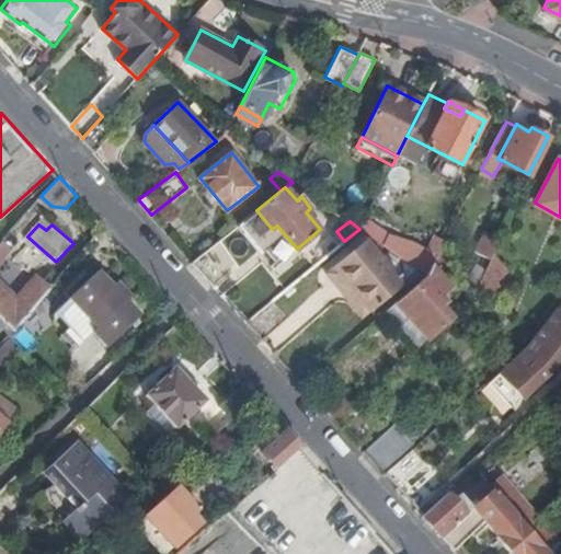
[(490,253),(494,234),(477,232),(473,250),(490,253)]
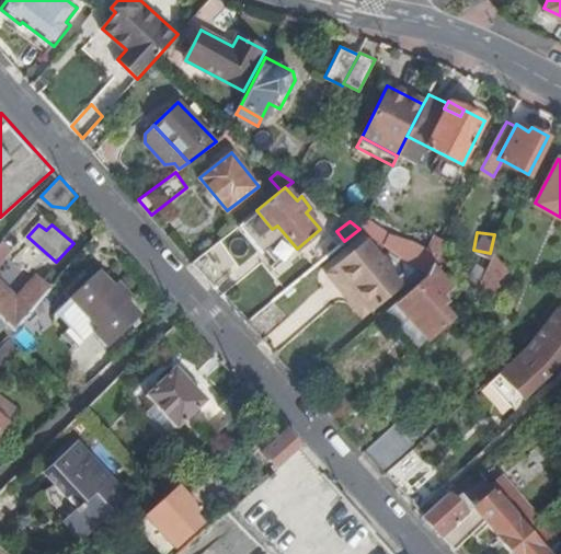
[(0,315),(13,329),(54,283),(47,275),(43,279),(37,274),(16,297),(0,280),(0,261),(12,247),(3,239),(0,242),(0,315)]
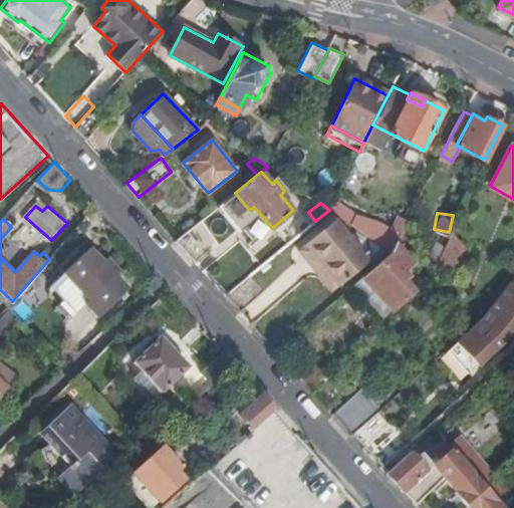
[(336,220),(305,245),(337,283),(367,258),(336,220)]
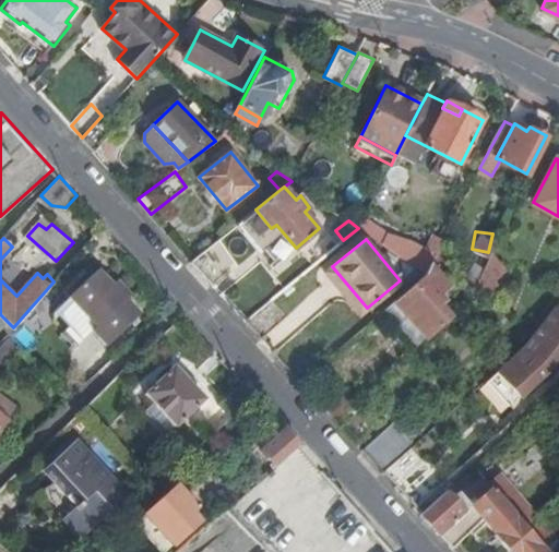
[(214,243),(192,260),(215,285),(237,268),(214,243)]
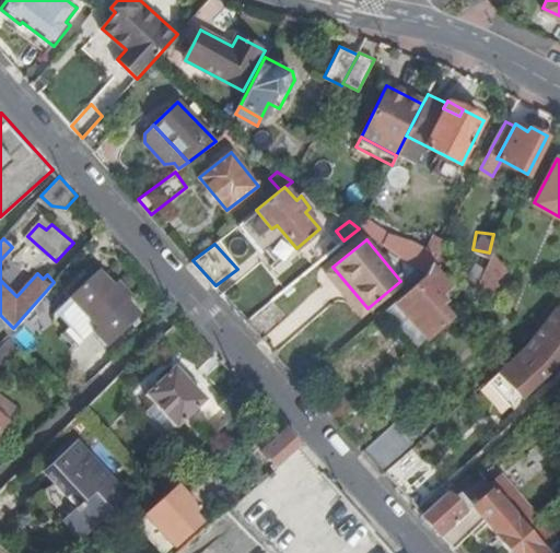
[(485,267),(496,279),(508,268),(493,250),(485,267)]
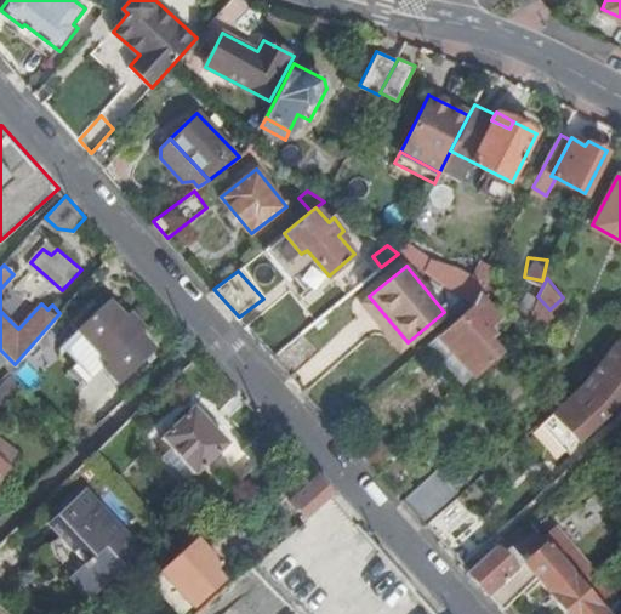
[(472,303),(437,335),(473,373),(499,351),(486,337),(493,333),(488,327),(497,317),(478,294),(472,303)]
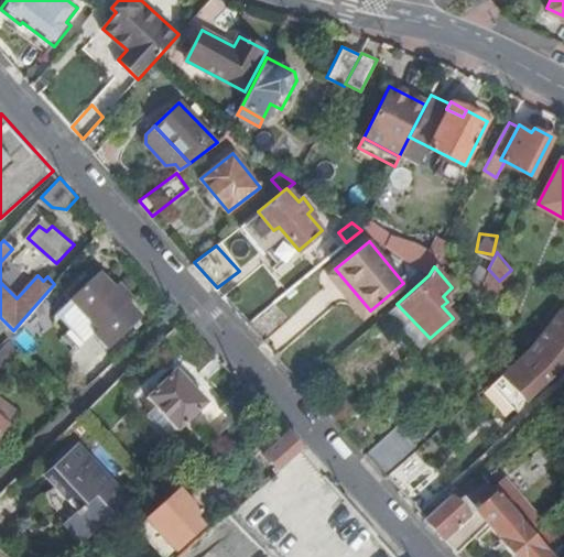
[(473,276),(480,285),(487,271),(478,266),(473,276)]
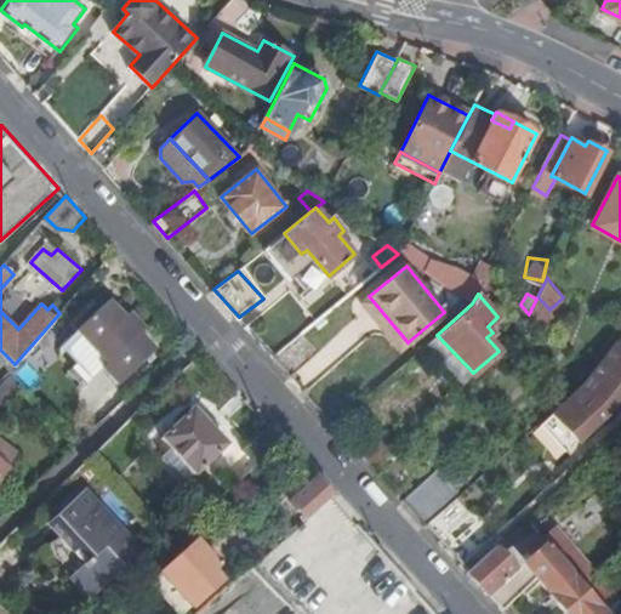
[(408,342),(369,296),(362,301),(399,348),(408,342)]
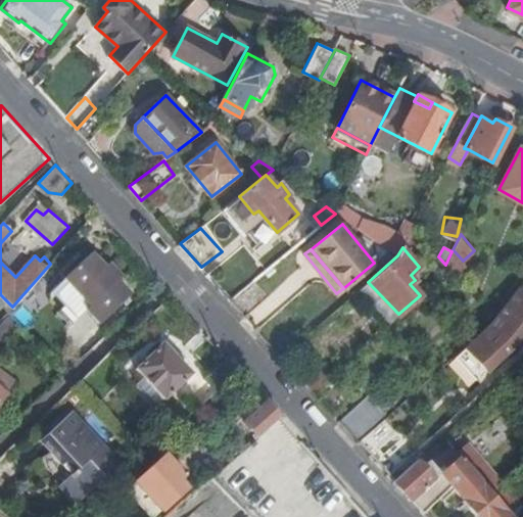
[(454,275),(466,264),(463,261),(453,249),(452,251),(445,265),(454,275)]
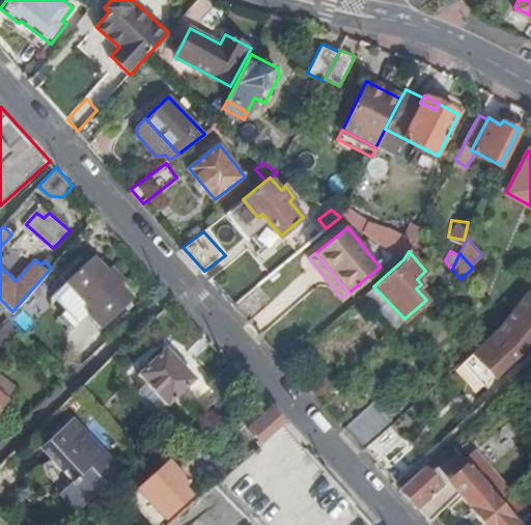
[(87,312),(102,327),(133,297),(119,282),(124,278),(111,265),(107,269),(92,254),(65,280),(71,286),(91,307),(87,312)]
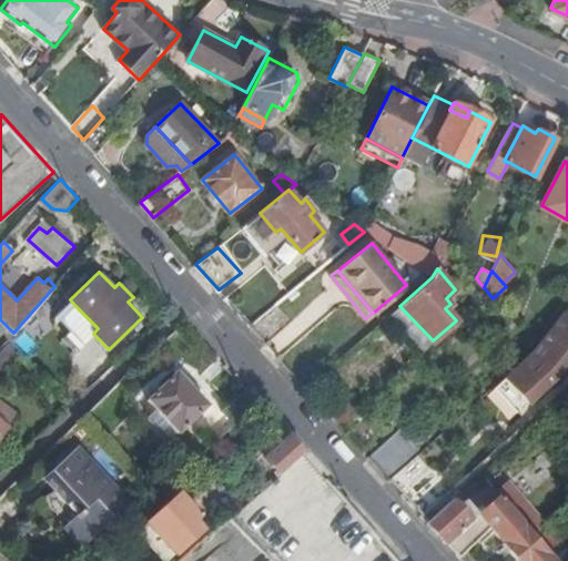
[(250,325),(266,343),(293,319),(279,302),(250,325)]
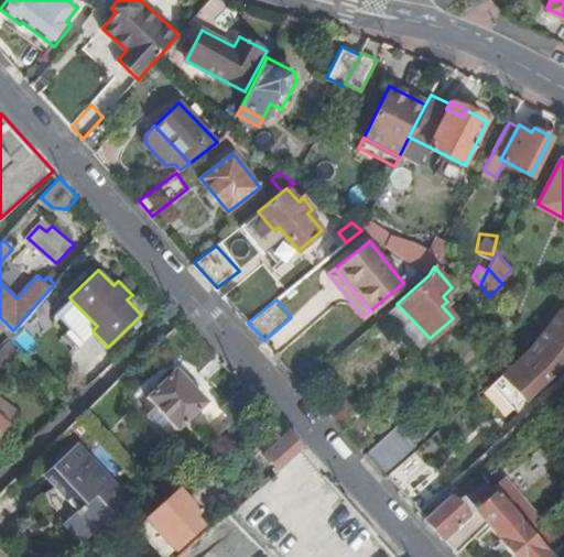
[(84,340),(93,331),(97,326),(75,304),(63,314),(63,318),(84,340)]
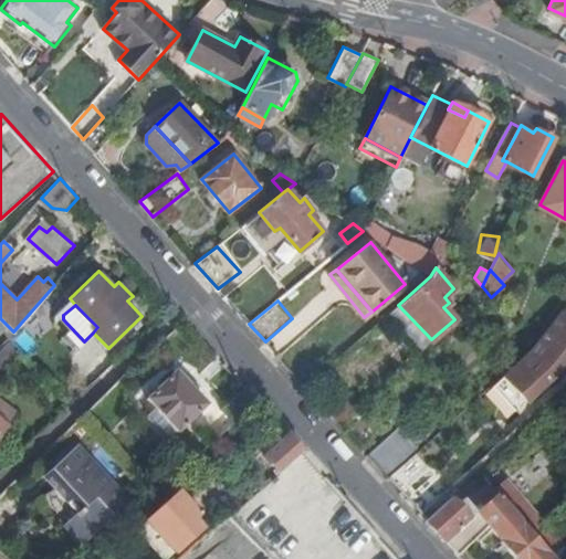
[(398,305),(388,313),(421,348),(431,339),(398,305)]
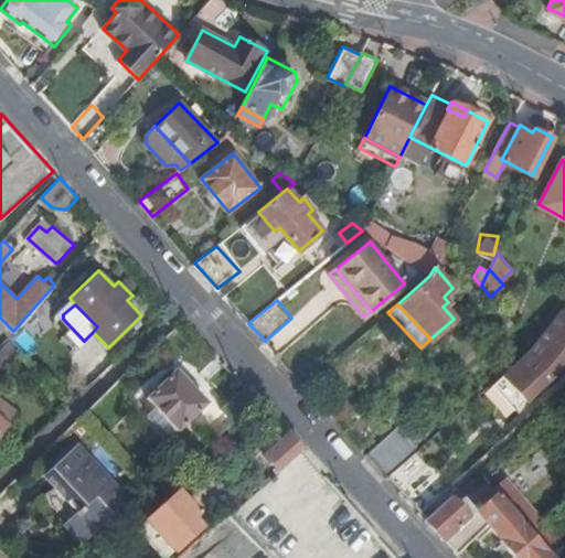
[(530,352),(503,376),(524,400),(561,368),(564,362),(564,310),(564,309),(530,352)]
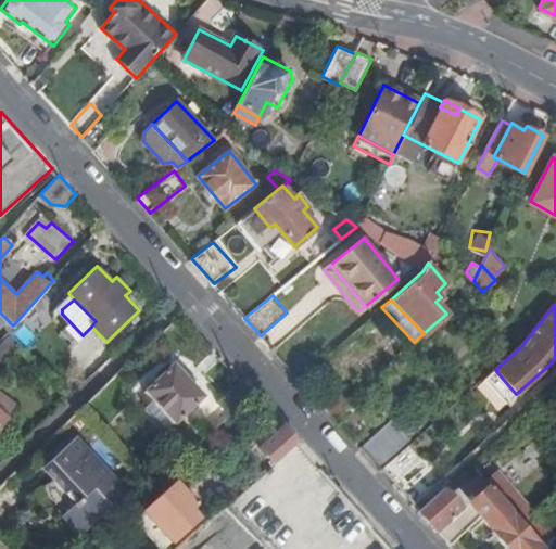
[(155,400),(174,422),(175,422),(203,396),(174,362),(144,390),(155,400)]
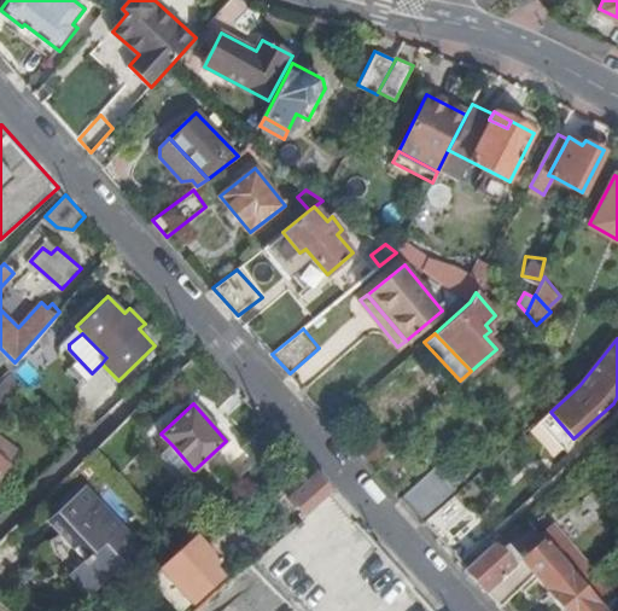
[(573,438),(551,412),(541,419),(567,449),(572,446),(570,441),(573,438)]
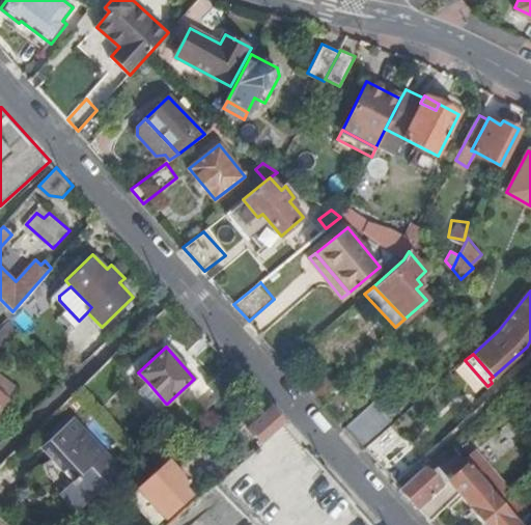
[(309,387),(320,399),(340,383),(329,371),(309,387)]
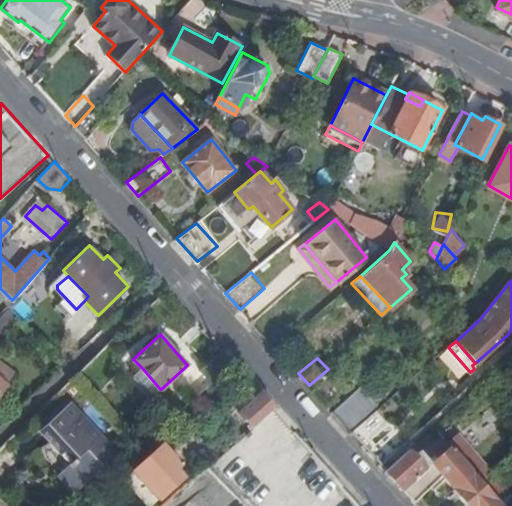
[(153,394),(160,389),(143,369),(135,376),(153,394)]
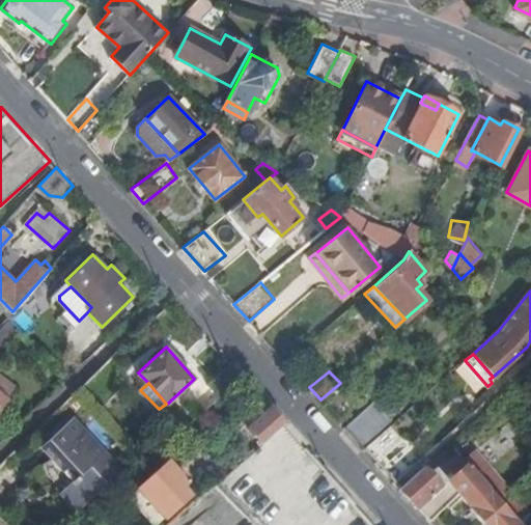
[(364,448),(391,425),(395,421),(375,399),(345,427),(364,448)]
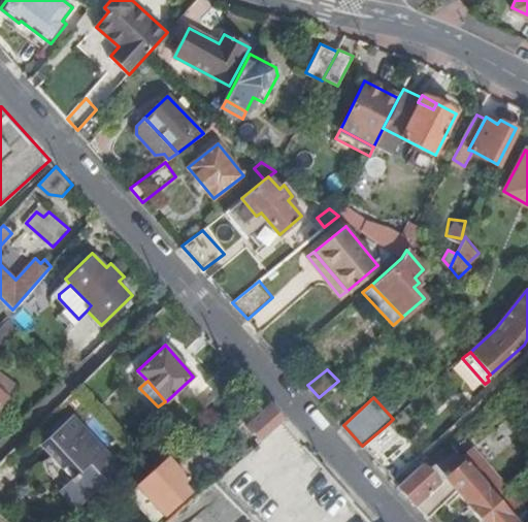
[(282,418),(270,404),(249,423),(261,437),(282,418)]
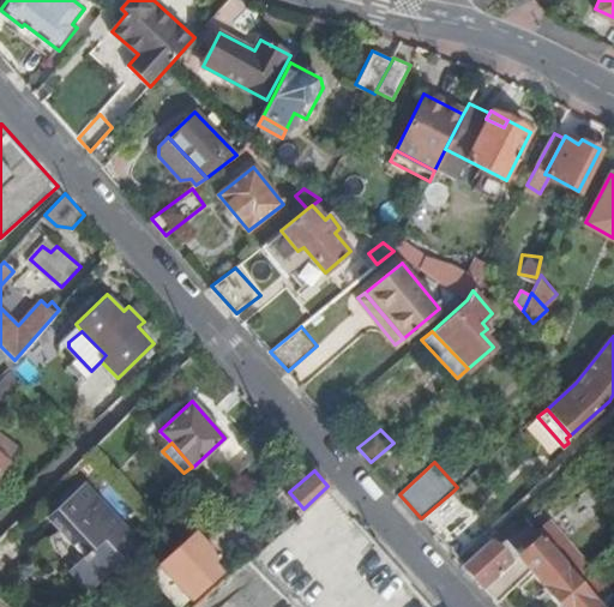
[(138,542),(82,482),(48,514),(85,552),(70,566),(89,588),(138,542)]
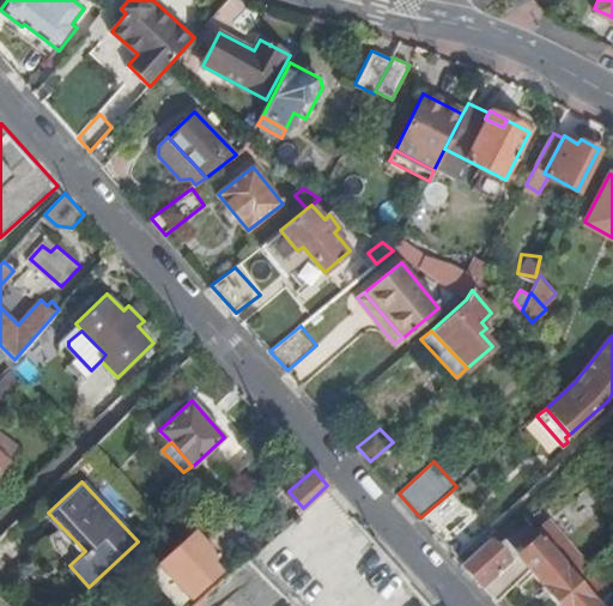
[(461,563),(496,601),(529,568),(542,585),(542,587),(558,605),(595,605),(588,597),(604,583),(580,555),(612,526),(612,517),(586,488),(533,532),(528,527),(508,543),(505,540),(498,547),(490,538),(461,563)]
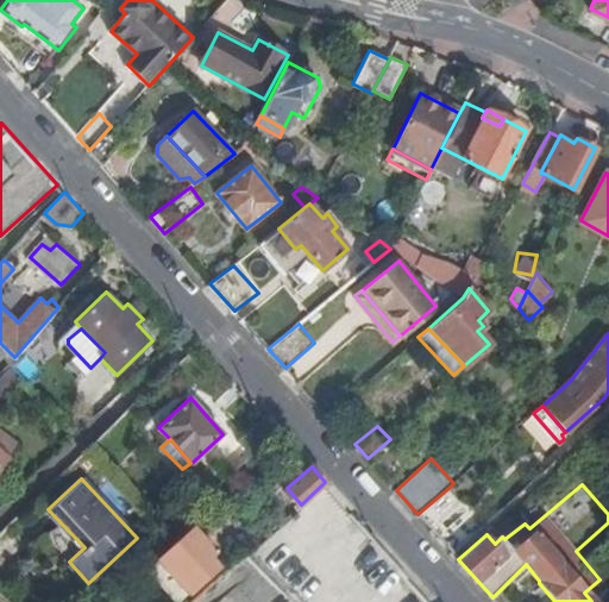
[(418,514),(432,530),(463,503),(449,488),(418,514)]
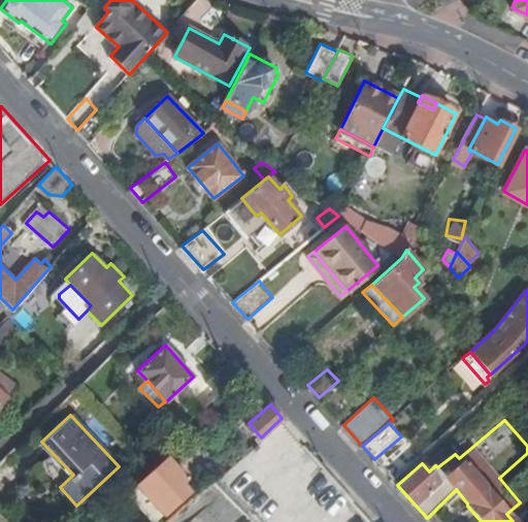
[(378,464),(392,479),(423,452),(409,436),(378,464)]
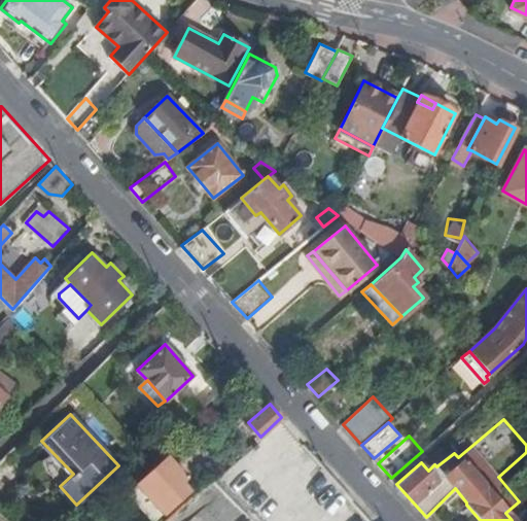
[(150,520),(151,520),(188,489),(181,482),(185,478),(168,458),(127,493),(150,520)]
